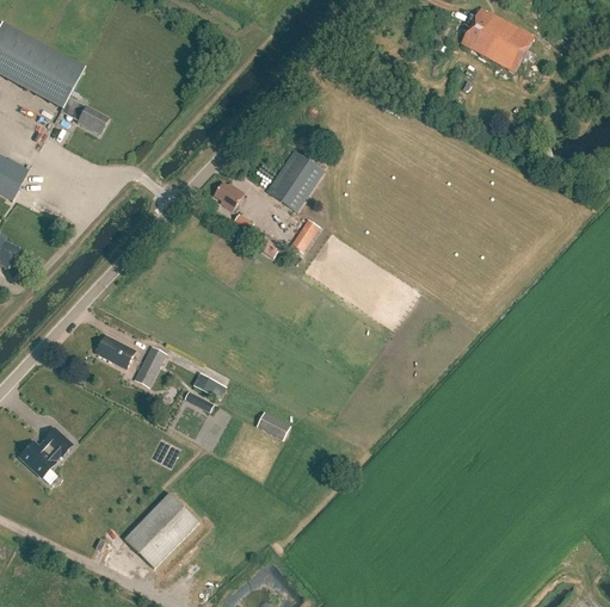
[(515,72),(534,37),(481,7),(462,43),(515,72)]
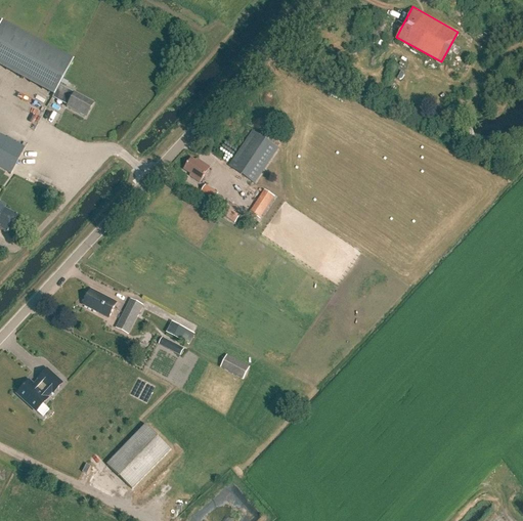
[(395,35),(398,19),(389,17),(387,33),(395,35)]
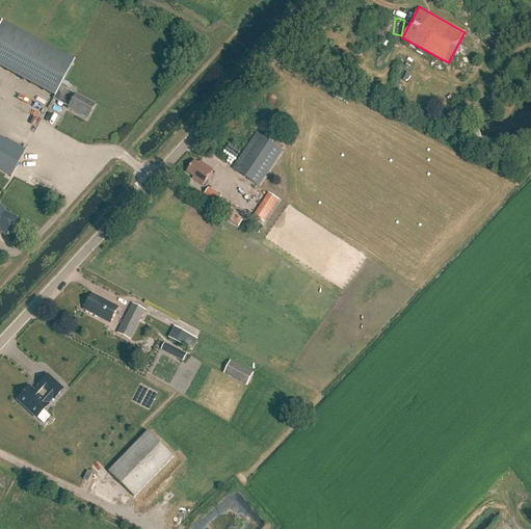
[(0,19),(0,67),(53,95),(53,96),(54,95),(69,103),(67,106),(85,116),(94,102),(74,91),(74,93),(58,84),(73,58),(0,19)]
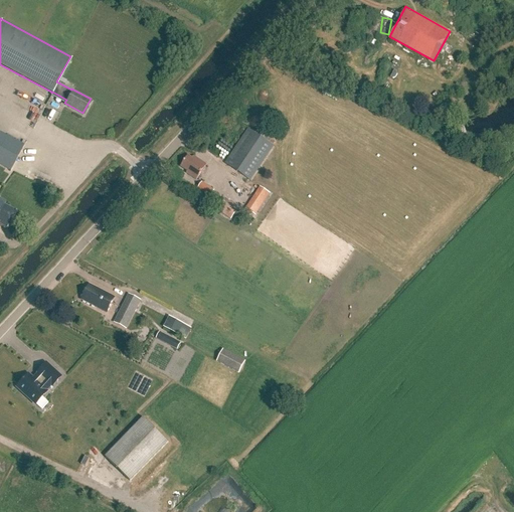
[(463,120),(454,122),(458,138),(468,135),(463,120)]
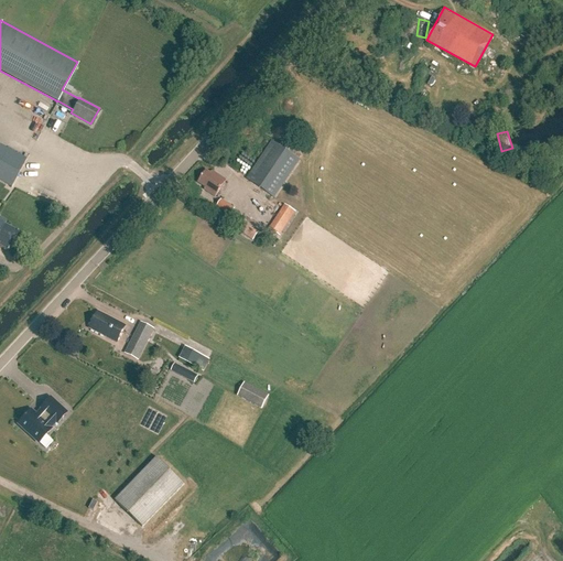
[(273,195),(299,158),(271,139),(246,176),(273,195)]
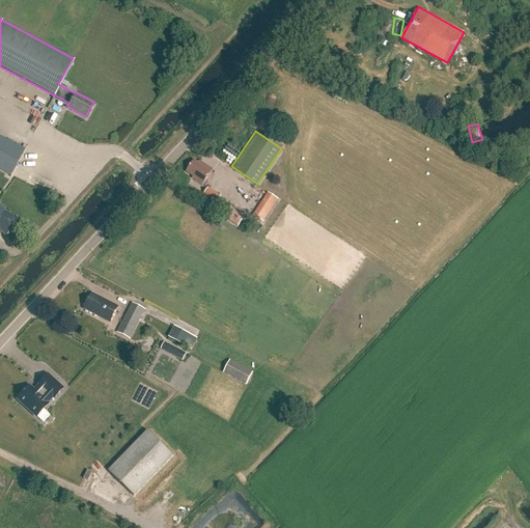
[(0,169),(9,174),(24,148),(0,136),(0,169)]
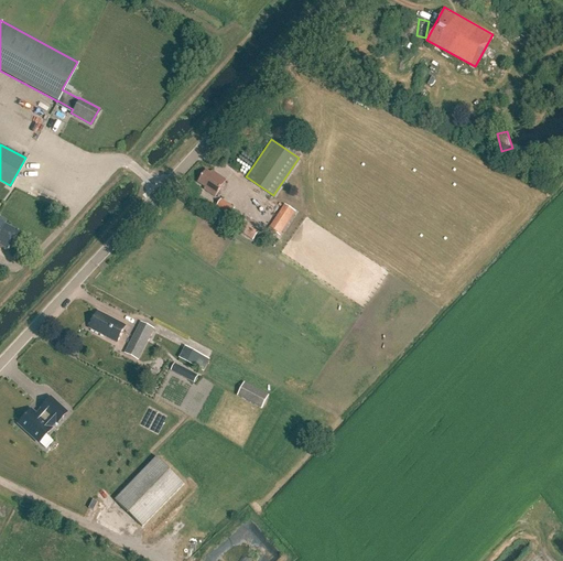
[(214,194),(225,179),(212,169),(210,171),(205,168),(197,180),(208,187),(207,190),(214,194)]
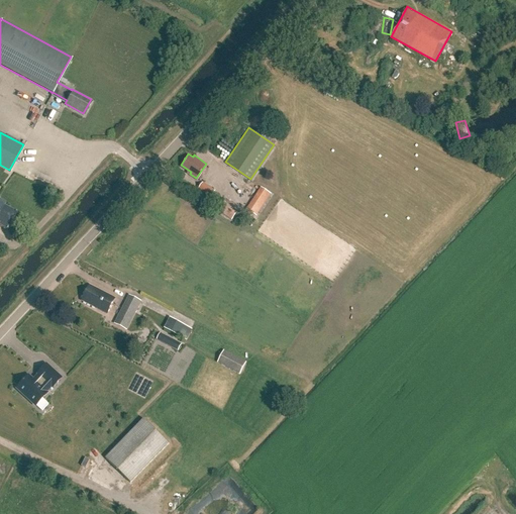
[(202,182),(198,188),(209,195),(213,189),(202,182)]
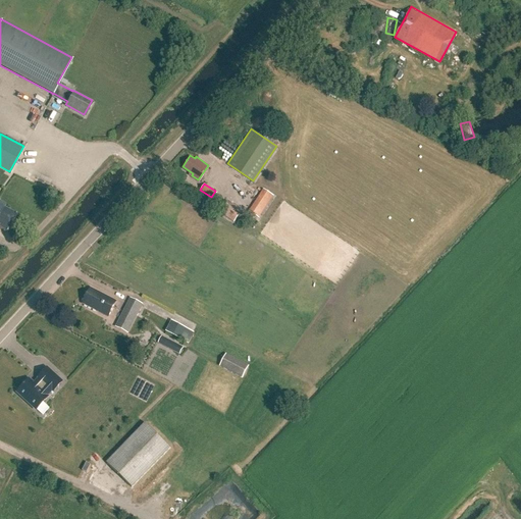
[(260,216),(272,192),(261,186),(249,210),(260,216)]
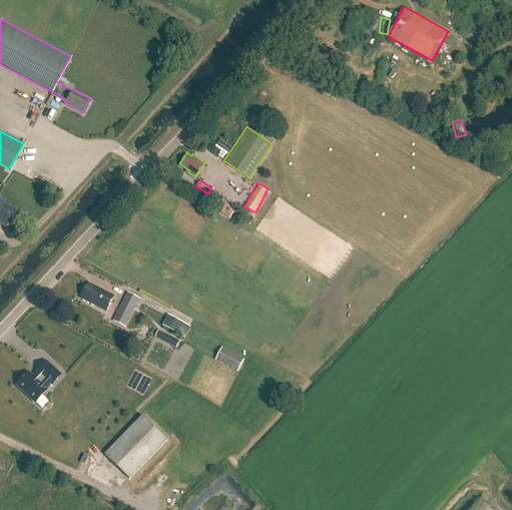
[(0,223),(6,226),(15,209),(3,203),(4,199),(0,197),(0,223)]
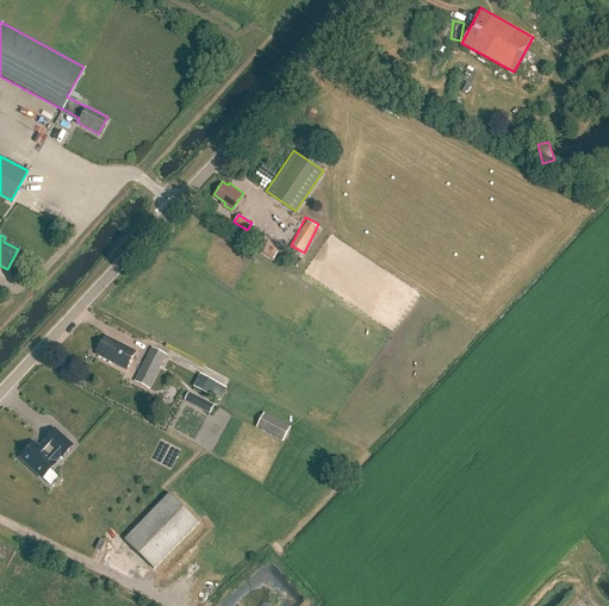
[(263,238),(258,247),(273,257),(278,249),(263,238)]
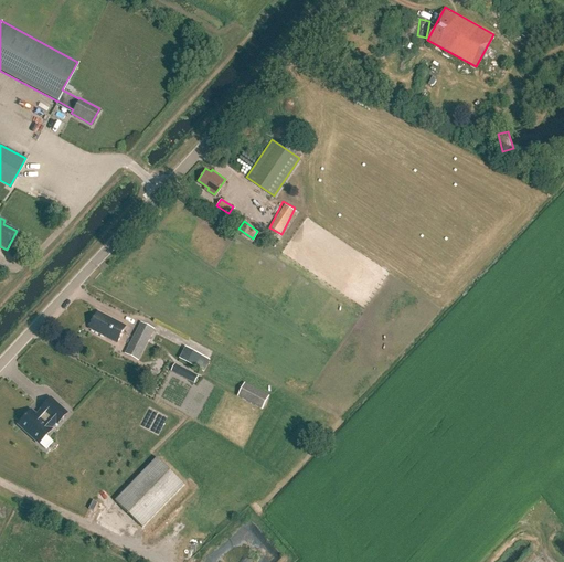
[(114,339),(123,322),(97,310),(89,327),(114,339)]
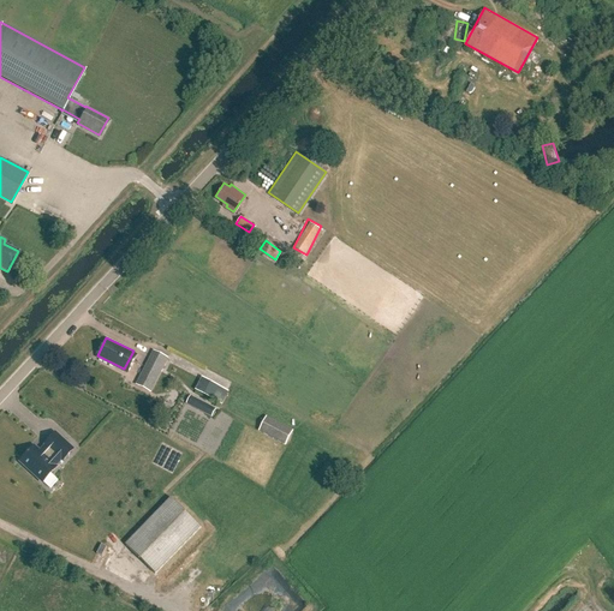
[(149,389),(167,357),(153,348),(136,382),(149,389)]
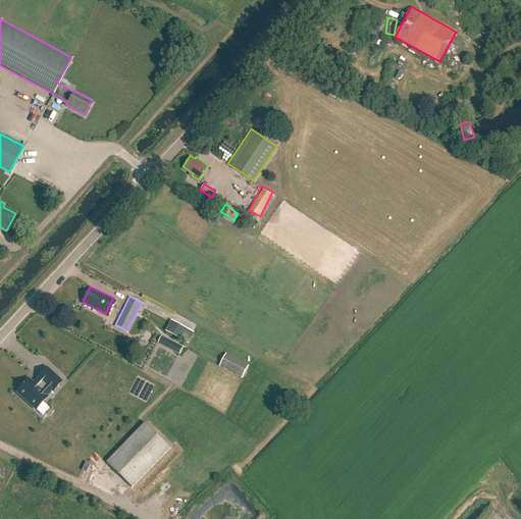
[(188,342),(194,331),(170,319),(165,329),(188,342)]
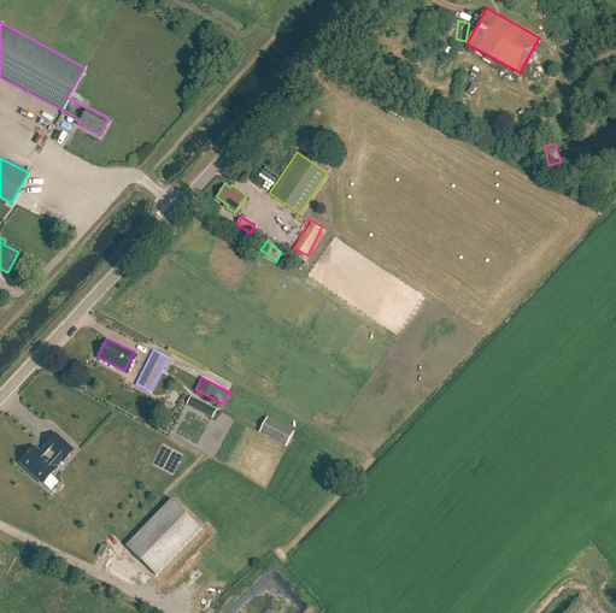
[(186,402),(211,416),(216,408),(191,394),(186,402)]
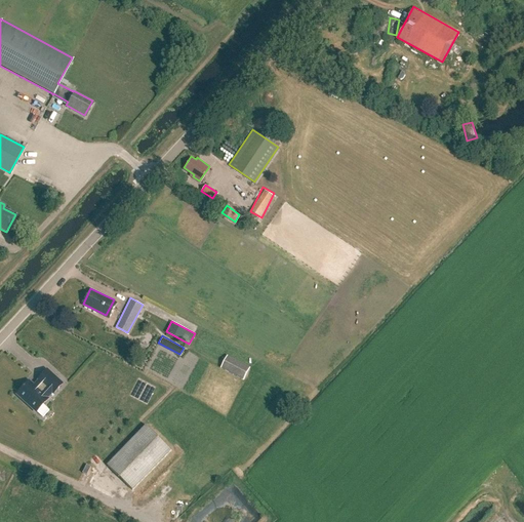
[(219,366),(243,378),(249,366),(227,354),(219,366)]
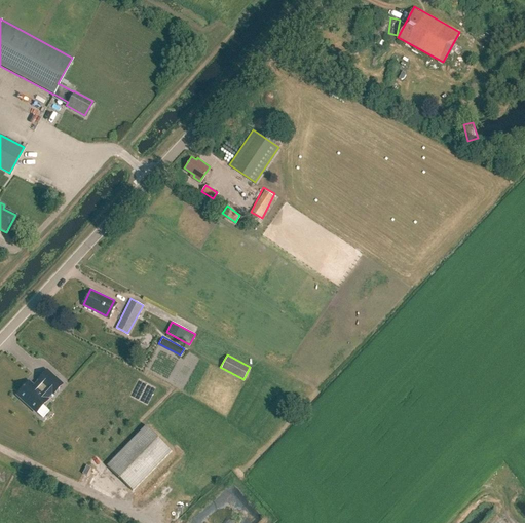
[(38,378),(32,384),(27,380),(22,385),(21,386),(15,393),(35,410),(46,399),(45,398),(51,390),(52,391),(61,383),(45,369),(37,377),(38,378)]
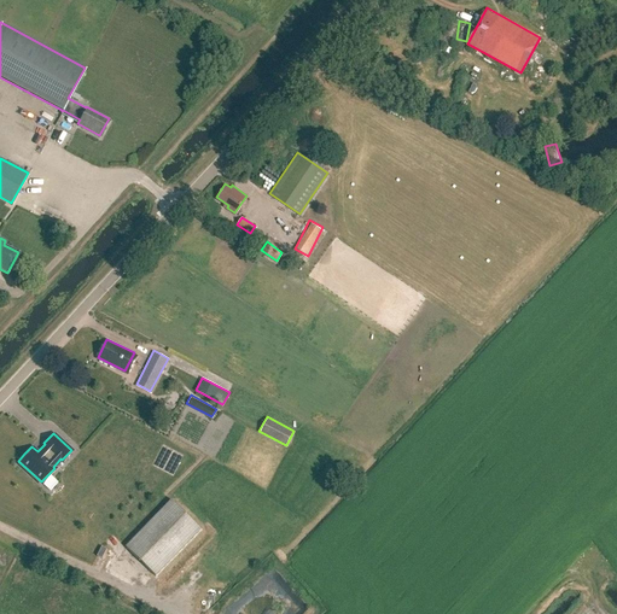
[(155,574),(201,527),(172,498),(126,545),(155,574)]
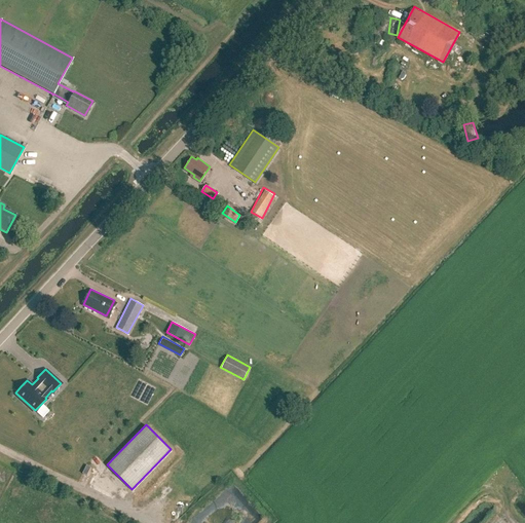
[(86,475),(90,467),(86,464),(82,473),(86,475)]
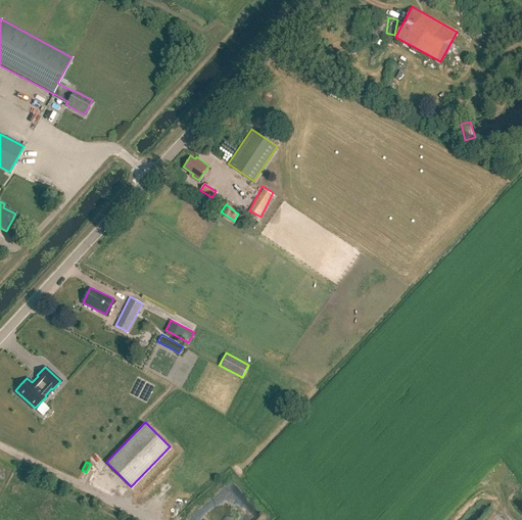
All buildings are outlined.
